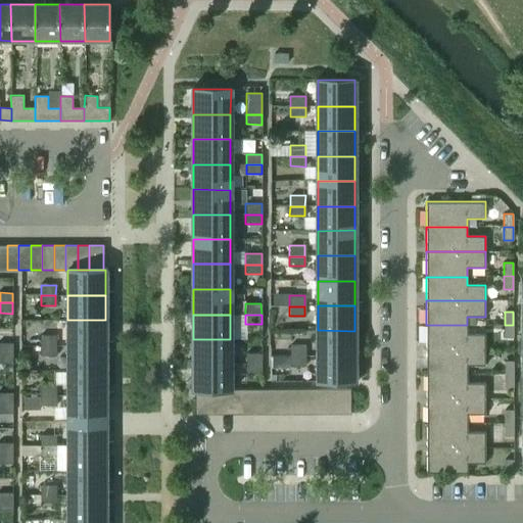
[(105,345),(105,320),(67,320),(67,345),(105,345)]
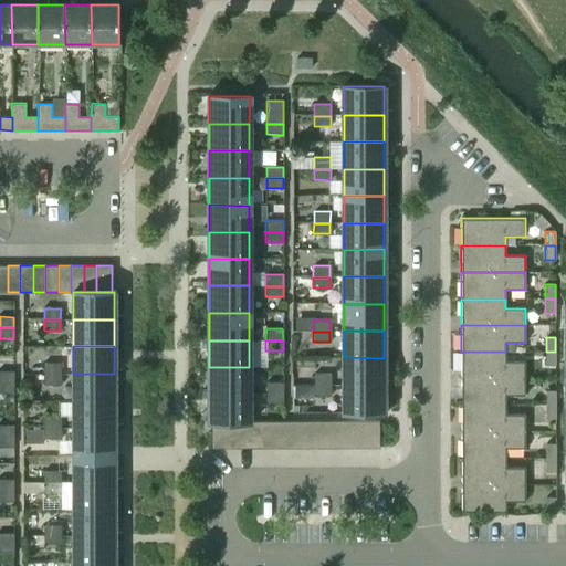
[(525,378),(525,360),(505,360),(505,352),(461,352),(461,378),(525,378)]
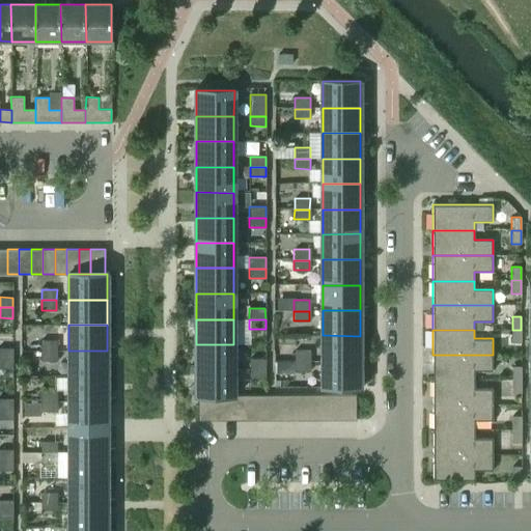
[(521,343),(521,330),(512,330),(512,343),(521,343)]
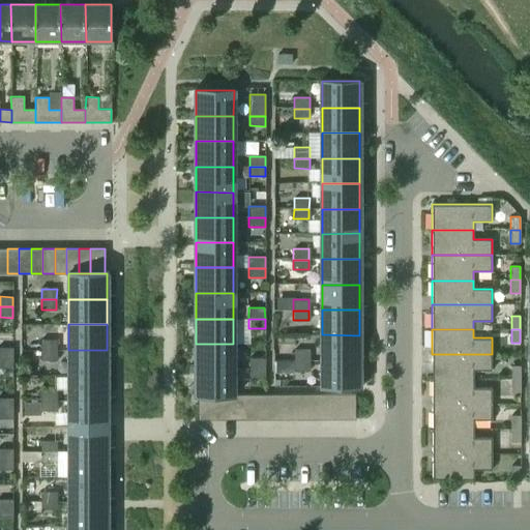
[(359,360),(359,335),(322,334),(322,360),(359,360)]
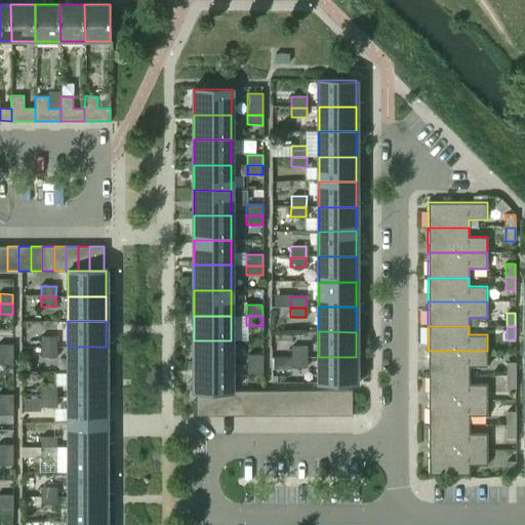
[(55,346),(56,336),(41,336),(41,346),(55,346)]
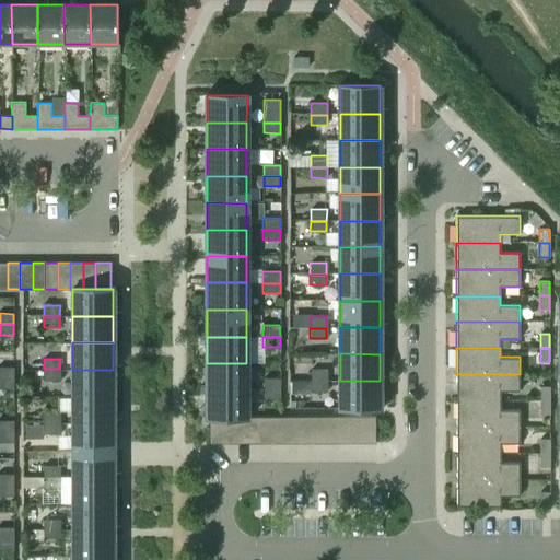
[(246,389),(246,363),(207,363),(207,389),(246,389)]
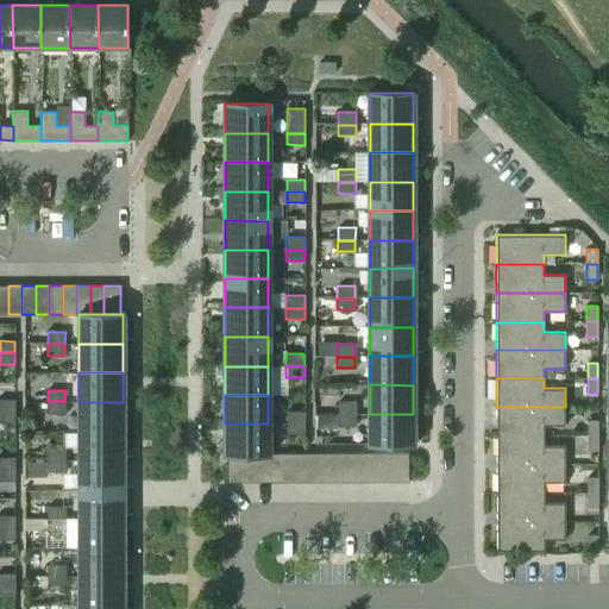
[(0,410),(14,410),(14,400),(0,399),(0,410)]
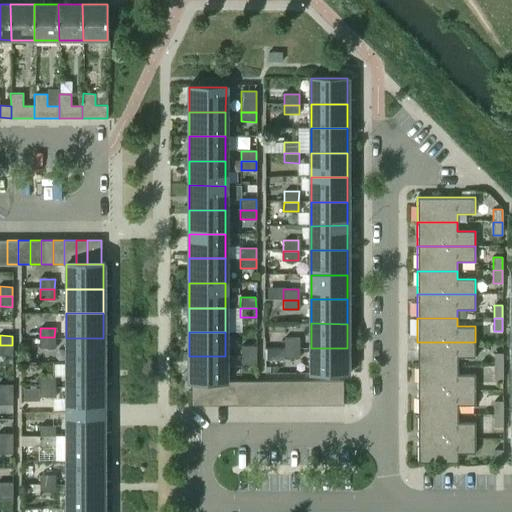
[(54,348),(54,338),(54,337),(40,337),(40,348),(54,348)]
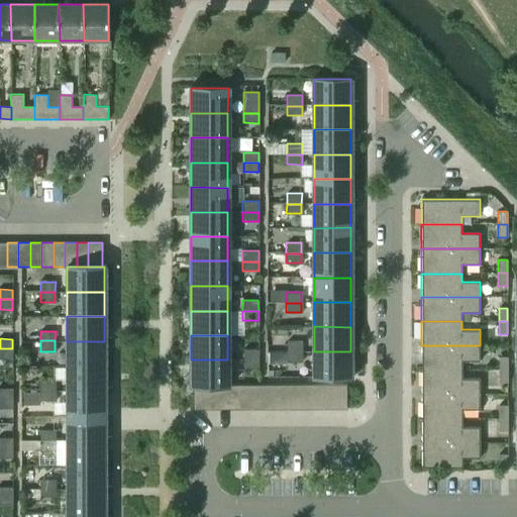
[(104,366),(104,341),(67,341),(67,366),(104,366)]
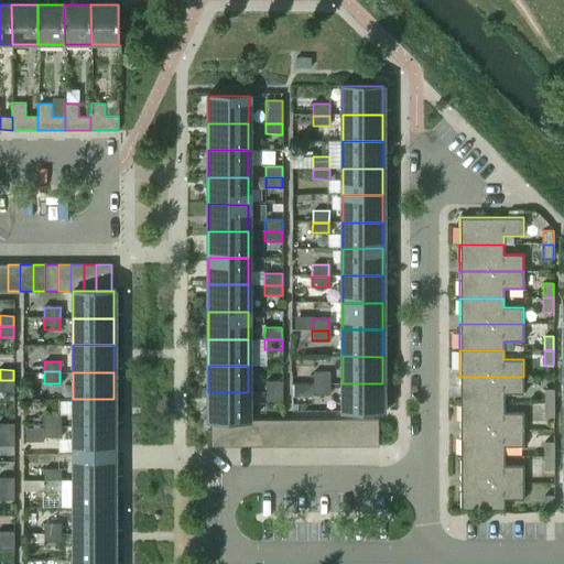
[(328,384),(328,372),(312,372),(312,384),(328,384)]
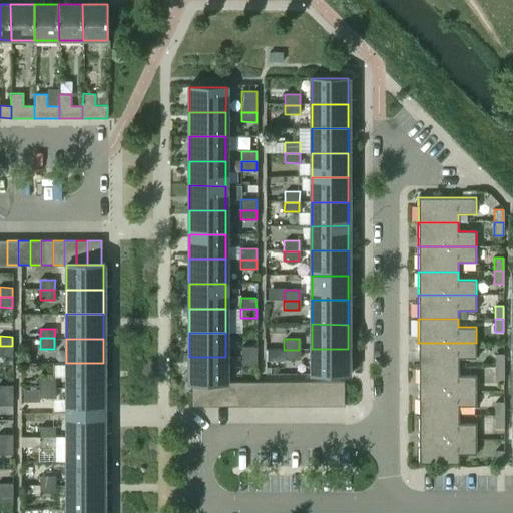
[(459,367),(459,359),(476,358),(476,343),(418,343),(418,367),(459,367)]
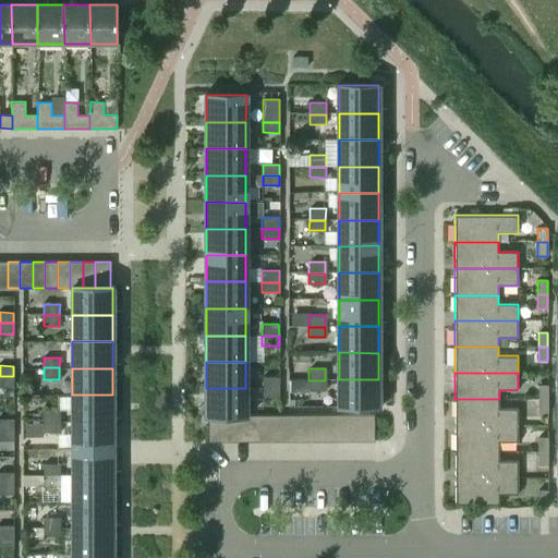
[(0,387),(13,388),(13,376),(0,376),(0,387)]
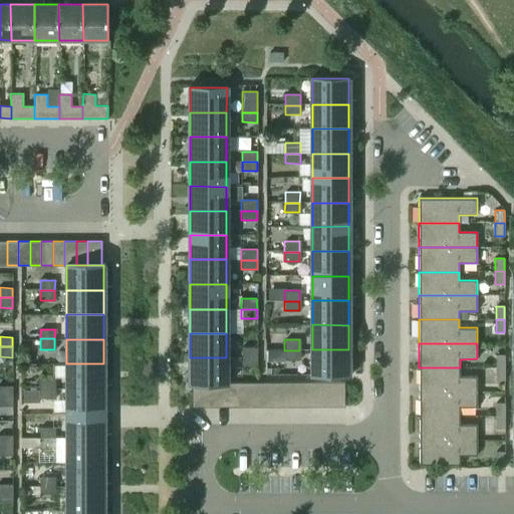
[(257,358),(257,347),(241,347),(241,358),(257,358)]
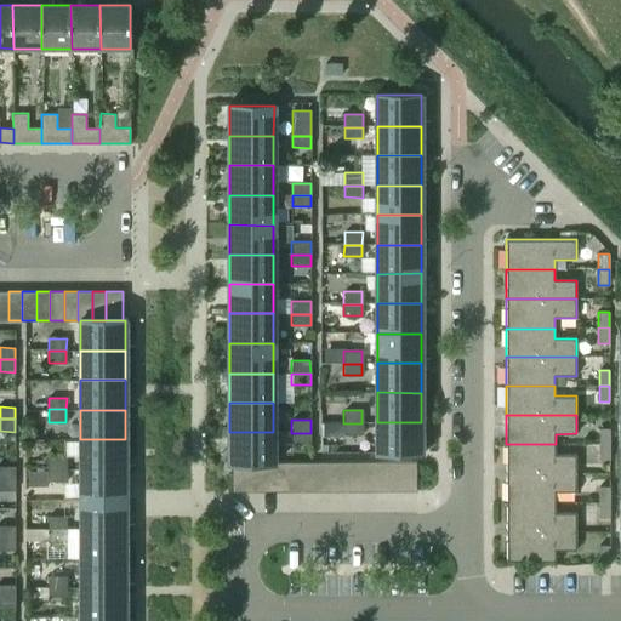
[(421,453),(421,422),(377,422),(377,453),(421,453)]
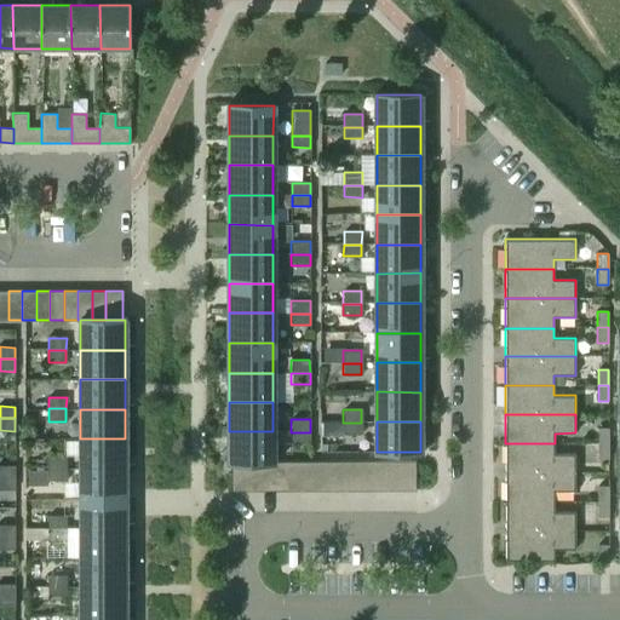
[(361,434),(361,423),(343,423),(343,434),(361,434)]
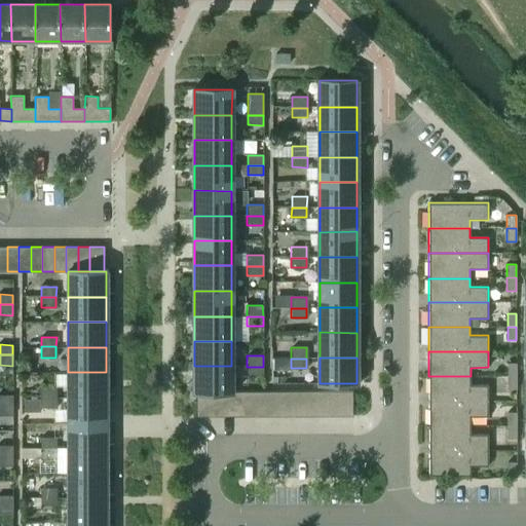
[(516,376),(516,363),(508,363),(508,376),(516,376)]
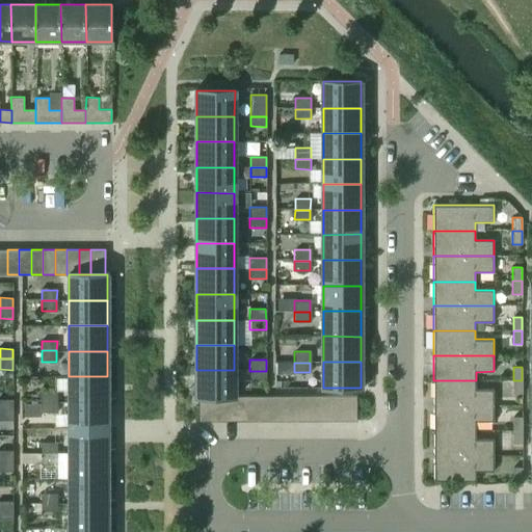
[(234,396),(234,370),(196,370),(196,396),(210,396),(222,396),(234,396)]
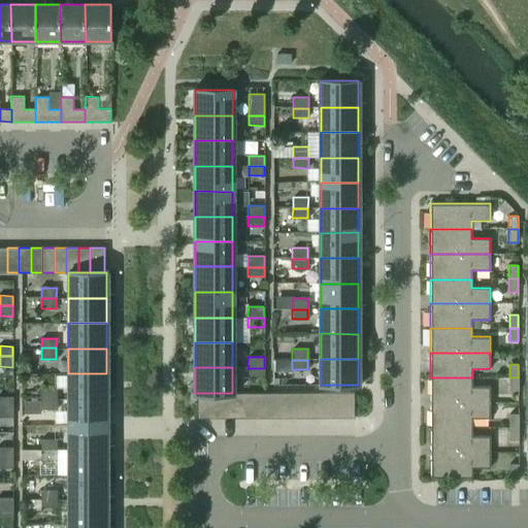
[(264,377),(264,368),(248,368),(248,377),(264,377)]
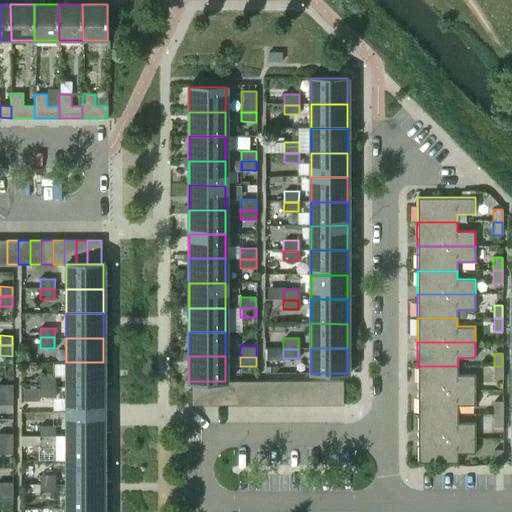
[(103,387),(103,362),(66,362),(66,387),(103,387)]
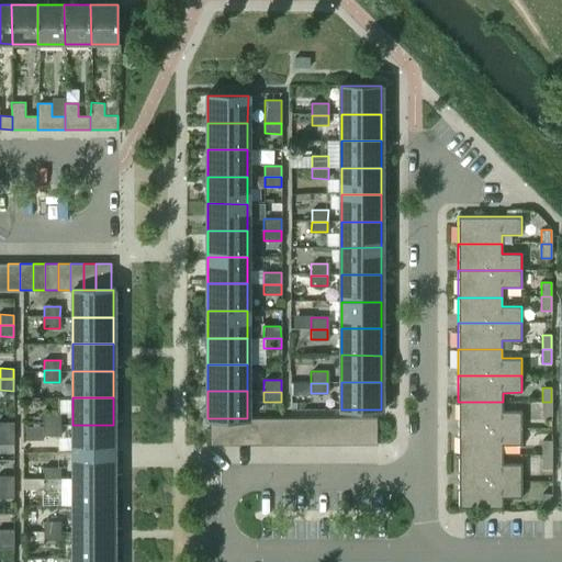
[(521,428),(521,411),(503,411),(503,402),(458,402),(458,428),(521,428)]
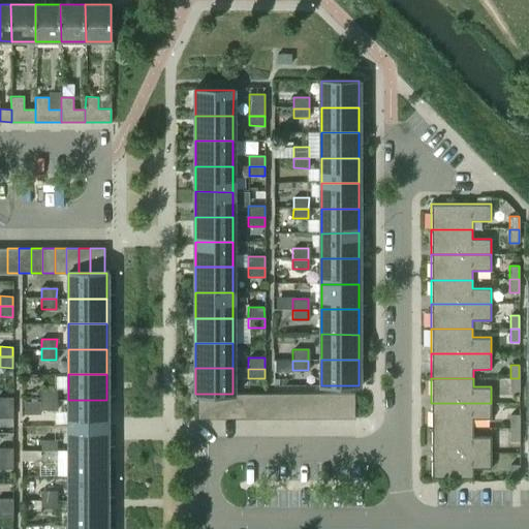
[(519,391),(519,378),(510,378),(510,392),(519,391)]
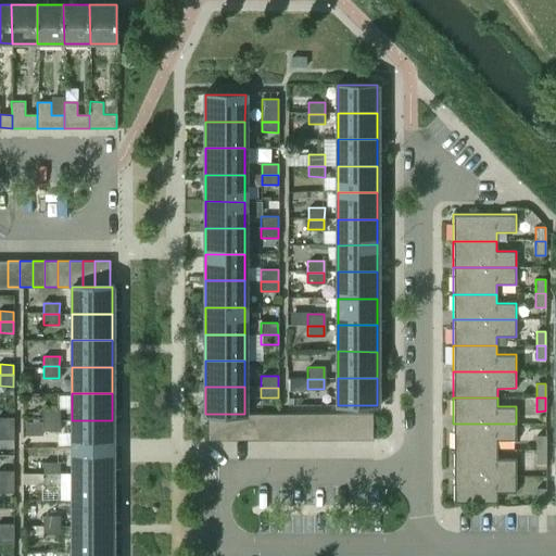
[(59,419),(59,409),(43,409),(43,419),(59,419)]
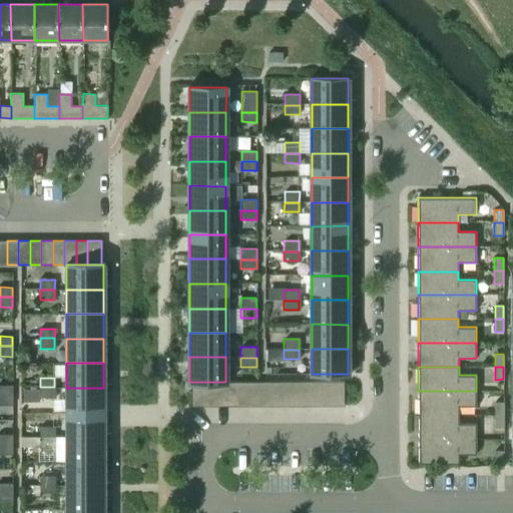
[(202,406),(202,382),(189,382),(189,383),(191,383),(191,406),(202,406)]
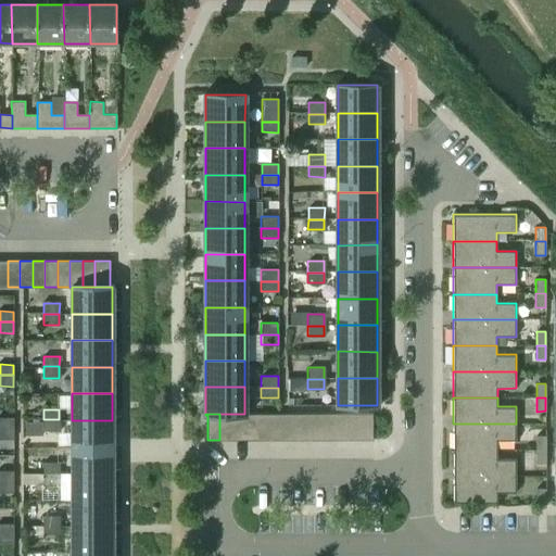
[(232,440),(232,414),(219,414),(219,440),(232,440)]
